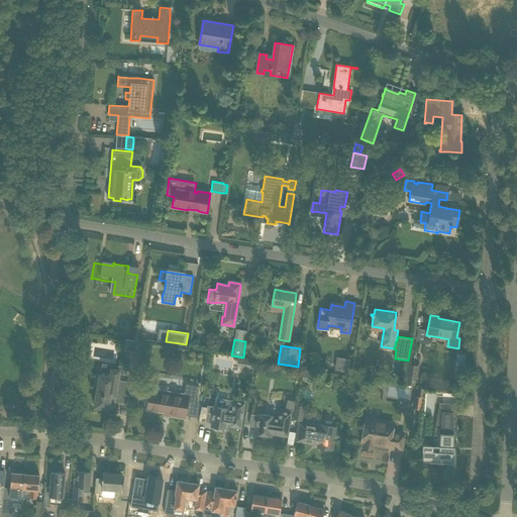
[(349,372),(349,358),(336,357),(335,371),(349,372)]
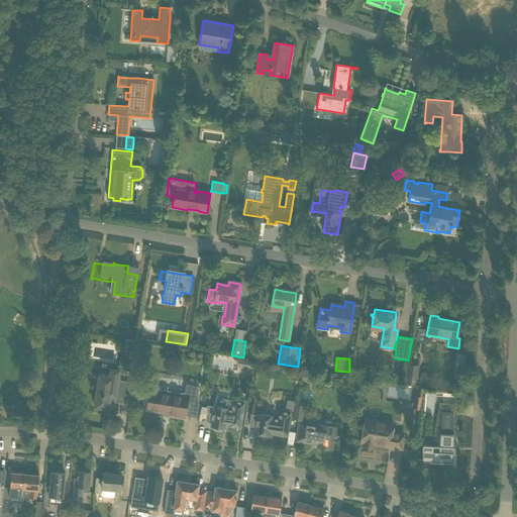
[(253,359),(246,358),(244,368),(252,369),(253,359)]
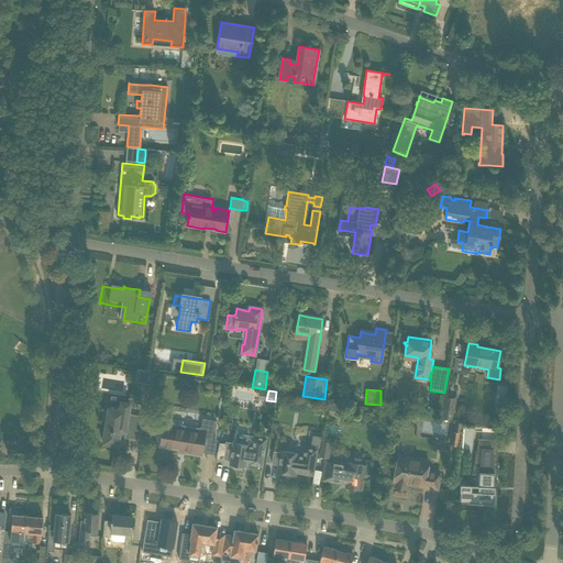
[(453,420),(456,399),(444,397),(441,418),(453,420)]
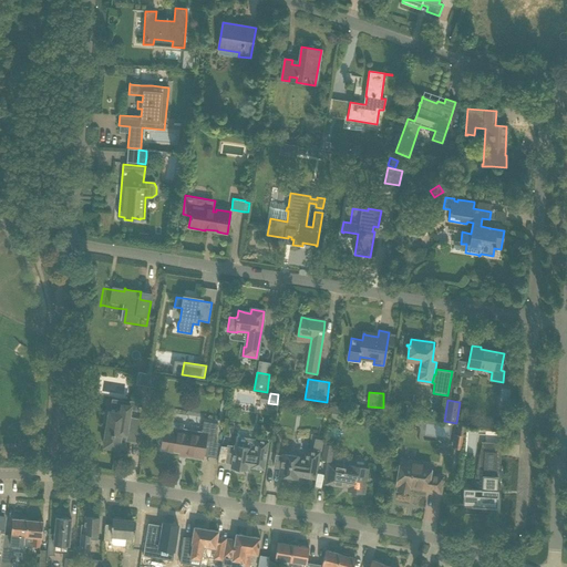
[(140,426),(141,419),(129,416),(130,410),(136,411),(137,402),(130,401),(129,405),(122,404),(121,413),(109,411),(109,414),(106,414),(105,423),(107,423),(103,446),(119,449),(120,436),(125,437),(124,441),(137,443),(138,433),(140,433),(141,428),(140,426)]
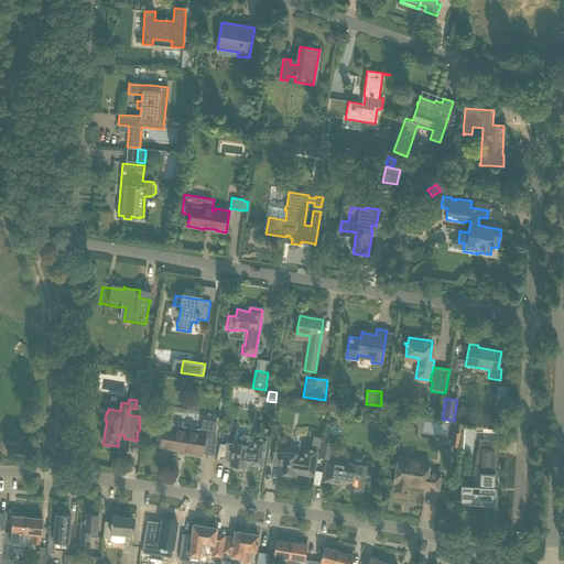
[(331,403),(328,415),(339,418),(342,404),(331,403)]
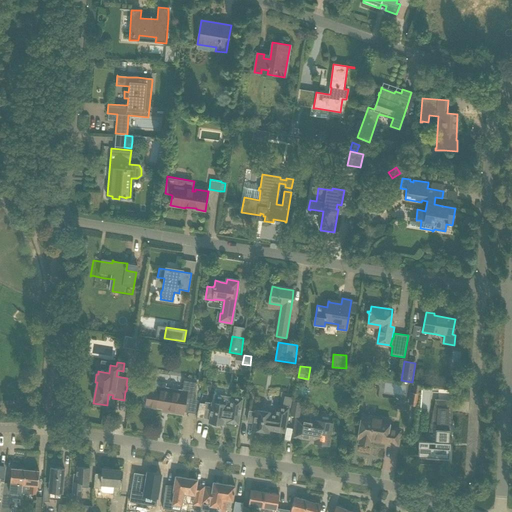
[(196,383),(184,381),(182,389),(166,387),(166,383),(150,380),(150,384),(149,384),(148,388),(146,405),(169,409),(169,412),(183,414),(185,397),(194,399),(196,383)]
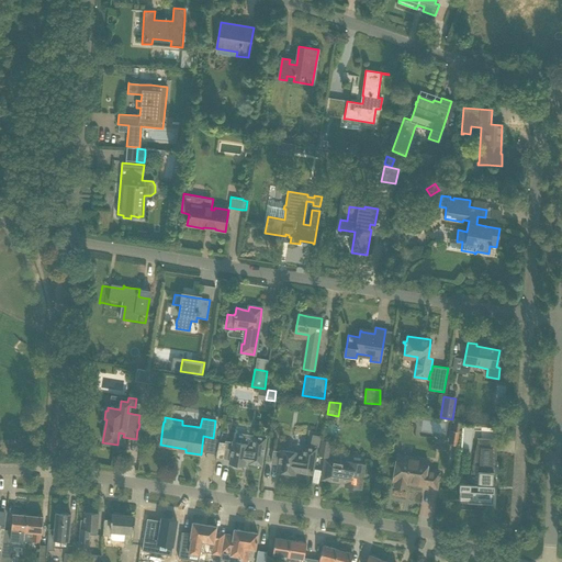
[(459,446),(462,423),(462,422),(454,420),(453,431),(450,430),(448,442),(448,445),(459,446)]
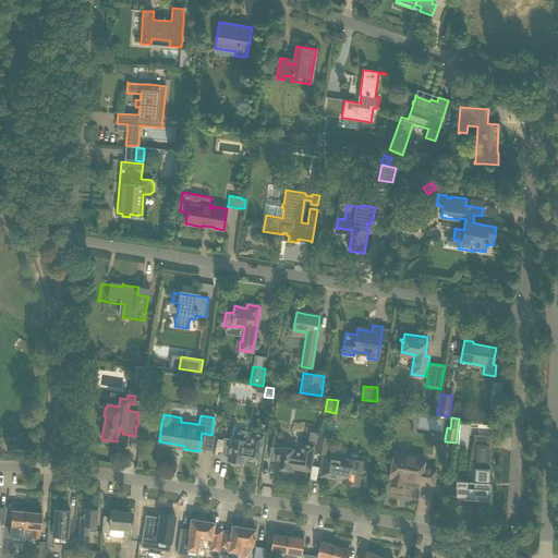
[(252,433),(250,443),(245,441),(231,438),(231,440),(223,439),(222,446),(230,447),(228,461),(232,461),(231,463),(238,464),(239,462),(242,463),(243,459),(247,459),(247,460),(259,462),(264,435),(252,433)]
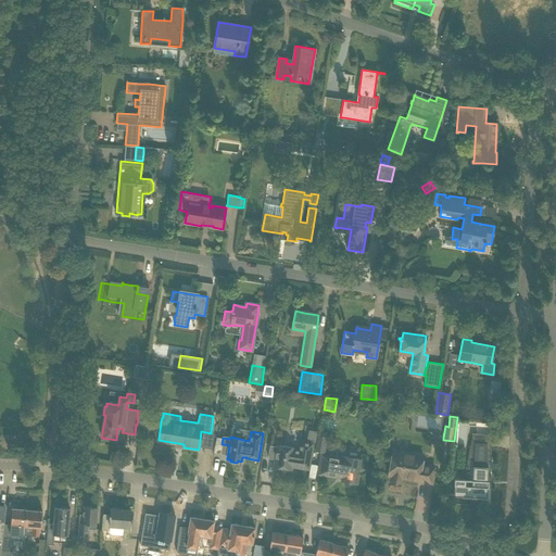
[(316,432),(310,431),(307,440),(315,442),(316,432)]
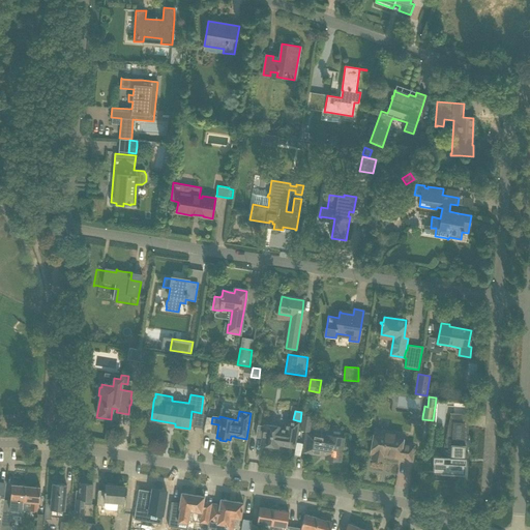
[(308,432),(312,416),(303,415),(301,430),(308,432)]
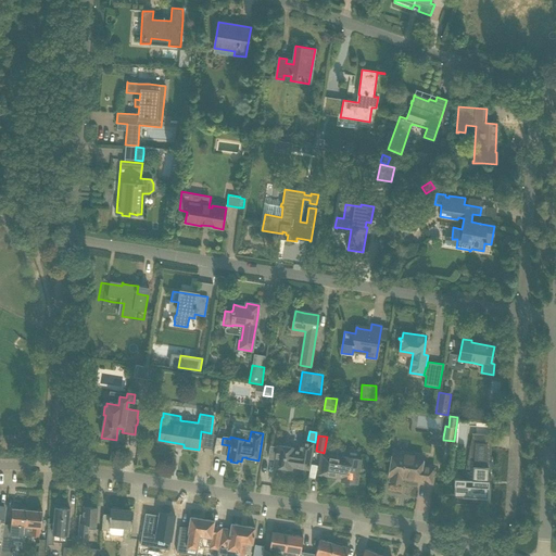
[(268,458),(275,459),(276,459),(275,467),(291,469),(291,466),(307,468),(312,444),(301,442),(300,451),(294,450),(294,449),(278,445),(277,447),(270,446),(268,458)]
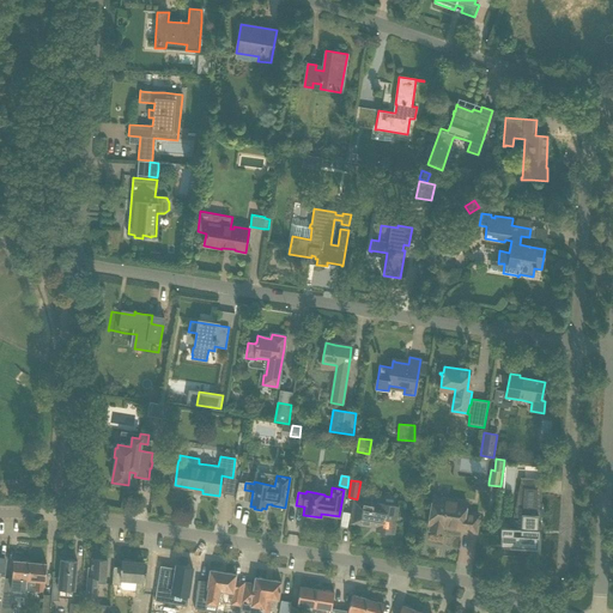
[(538,516),(538,509),(535,509),(536,489),(523,489),(521,529),(501,528),(501,535),(501,546),(536,548),(536,538),(538,538),(539,530),(538,530),(538,516)]
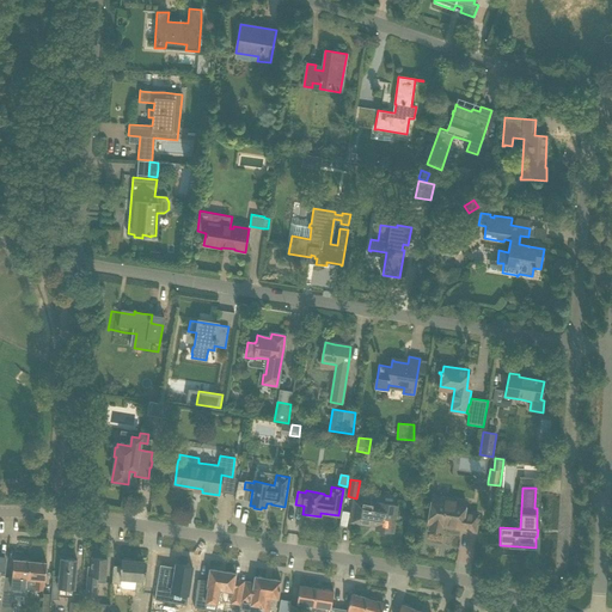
[(433,496),(428,524),(430,525),(429,530),(441,531),(442,526),(444,526),(444,524),(450,525),(450,527),(475,532),(477,520),(478,514),(464,512),(466,501),(454,500),(454,503),(435,500),(436,496),(433,496)]
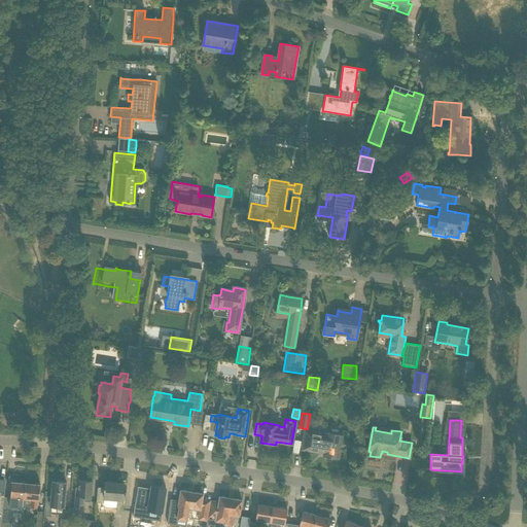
[(339,459),(341,442),(342,436),(305,431),(304,437),(302,450),(323,453),(323,456),(339,459)]
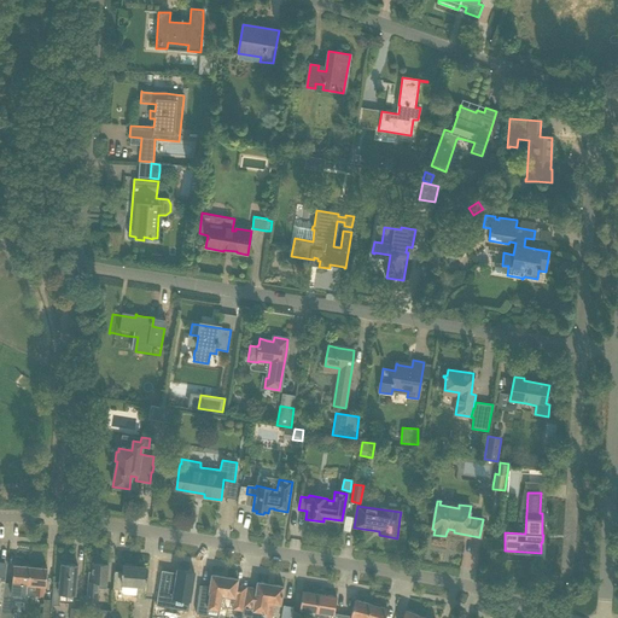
[(106,588),(108,571),(109,564),(106,564),(106,563),(98,561),(98,563),(93,563),(92,572),(89,572),(88,576),(86,601),(87,601),(93,601),(98,601),(99,588),(106,588)]
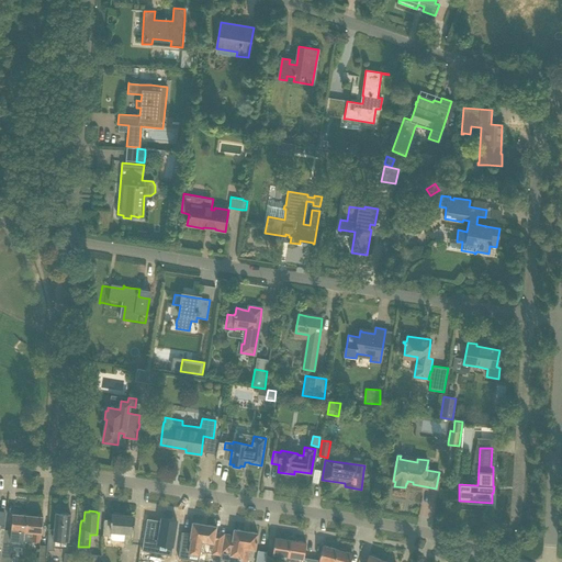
[(26,532),(27,516),(12,514),(11,530),(12,531),(11,540),(18,541),(19,532),(26,532)]
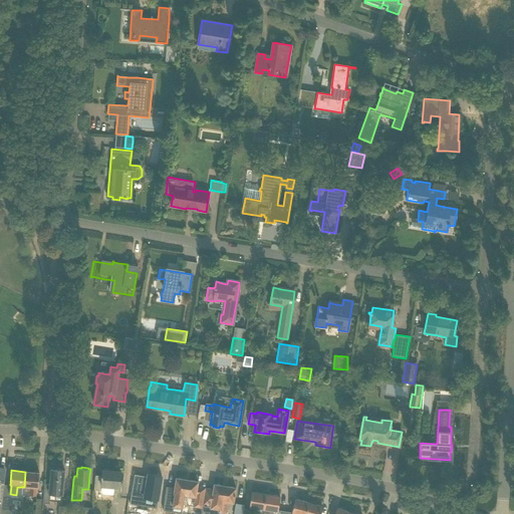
[(62,495),(64,481),(65,471),(50,470),(49,484),(44,484),(43,500),(42,503),(49,504),(49,494),(62,495)]
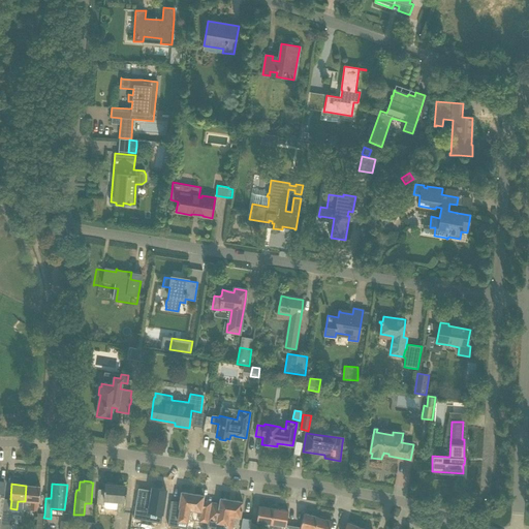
[(104,490),(98,489),(96,504),(104,504),(104,507),(105,509),(117,510),(117,512),(124,512),(126,497),(123,497),(124,486),(105,484),(104,490)]
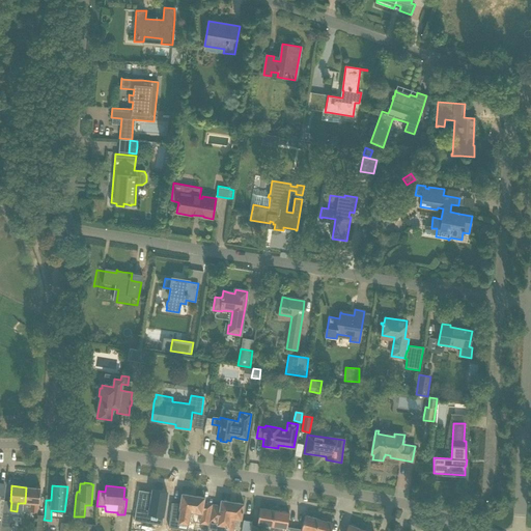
[(39,504),(39,499),(40,488),(26,487),(25,503),(31,504),(30,512),(37,513),(38,504),(39,504)]
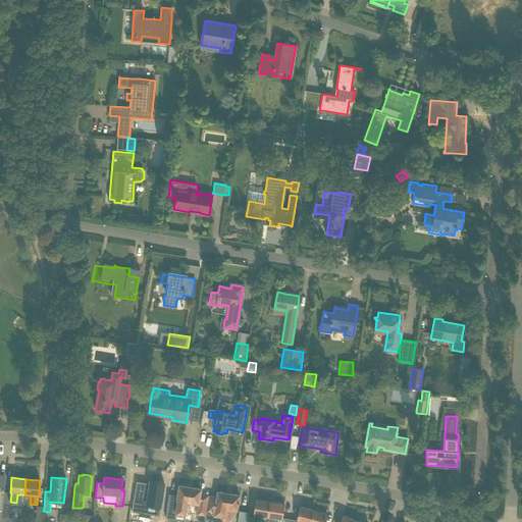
[(137,482),(132,512),(146,514),(154,515),(159,516),(162,500),(163,493),(164,486),(158,485),(159,482),(151,481),(150,481),(150,484),(137,482)]
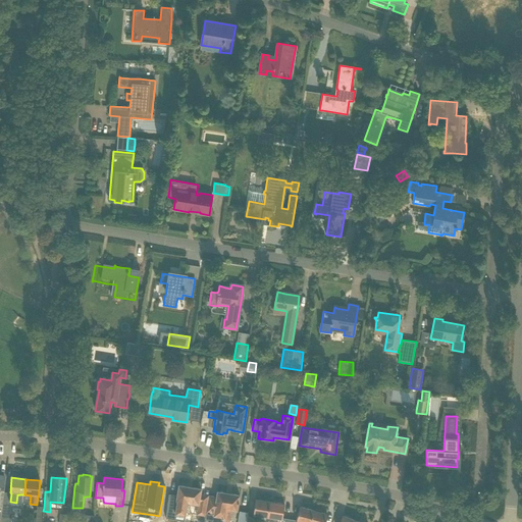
[(169,494),(166,518),(173,519),(185,520),(186,515),(190,487),(178,485),(177,496),(175,496),(169,494)]
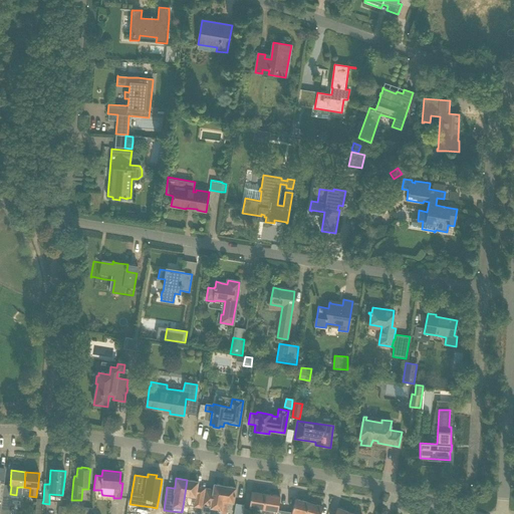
[(202,508),(205,488),(197,487),(198,482),(187,480),(181,513),(186,513),(187,508),(188,508),(188,506),(202,508)]
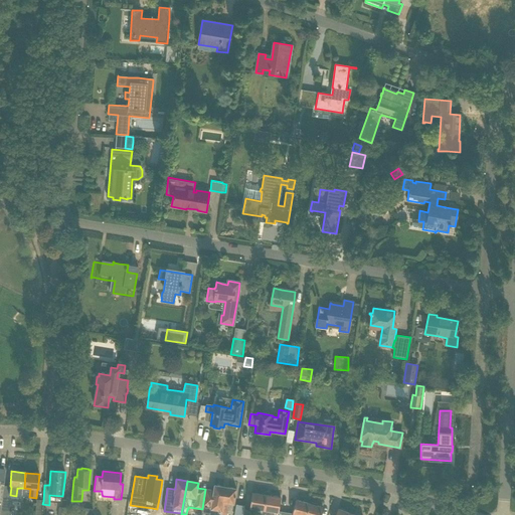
[(220,514),(225,487),(214,485),(213,490),(205,489),(202,509),(201,512),(209,514),(208,514),(220,514)]
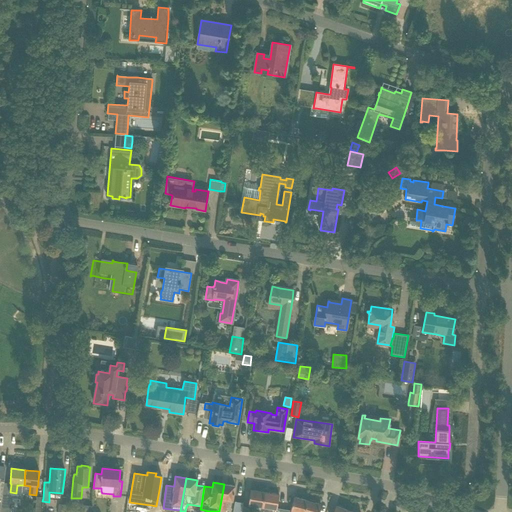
[(232,501),(233,496),(235,486),(224,484),(219,511),(223,511),(224,511),(227,500),(232,501)]
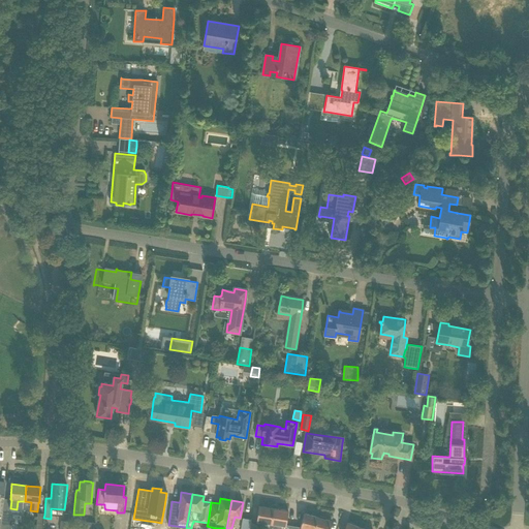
[(271,524),(274,508),(258,506),(256,522),(263,523),(262,528),(270,528),(271,524)]
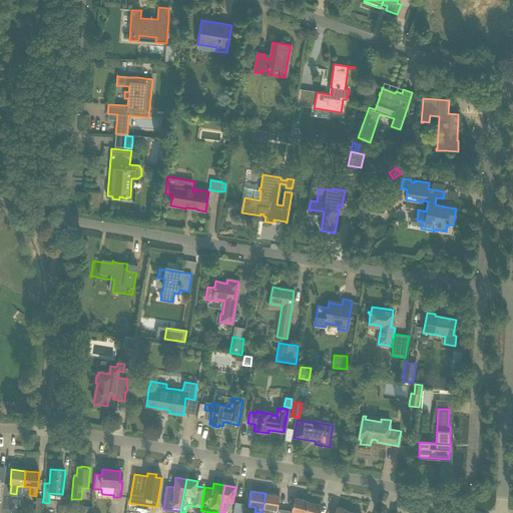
[(262,512),(277,512),(277,511),(278,505),(280,495),(266,493),(263,508),(262,512)]
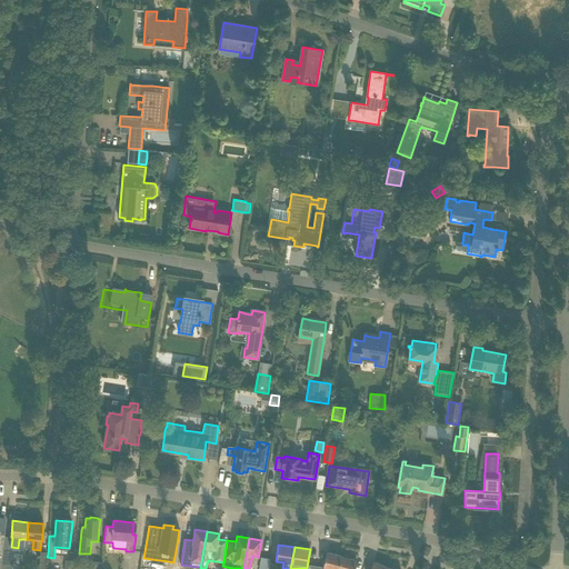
[(46,568),(47,557),(48,553),(40,552),(38,568),(46,568)]
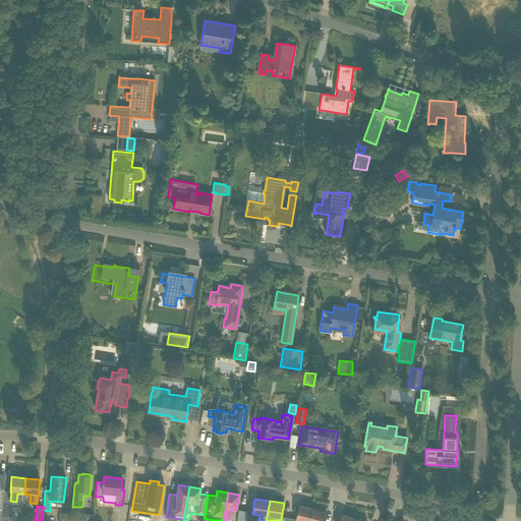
[(309,520),(312,509),(299,506),(296,516),(295,520),(309,520)]
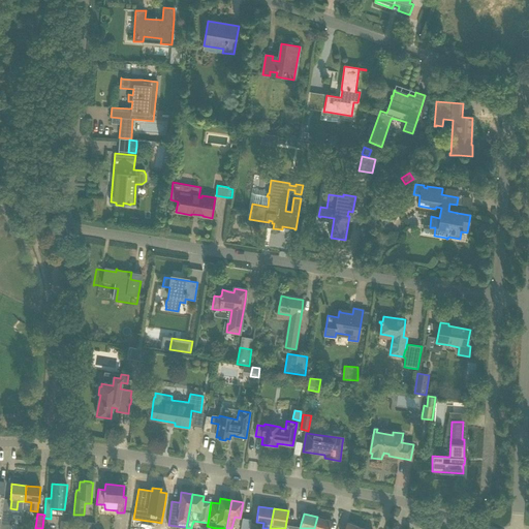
[(314,528),(329,528),(332,521),(325,519),(325,518),(319,516),(319,518),(317,517),(314,528)]
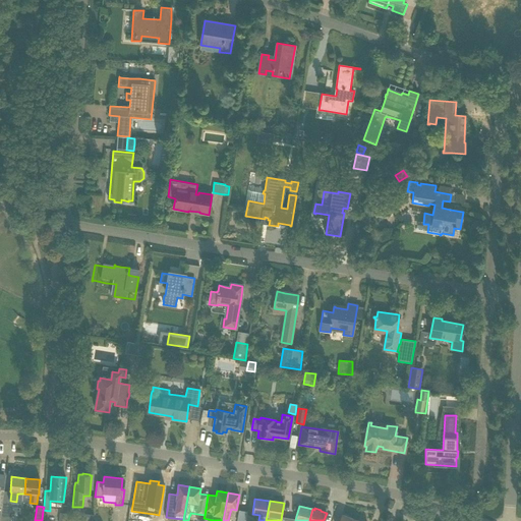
[(239,510),(236,520),(245,520),(247,515),(247,512),(239,510)]
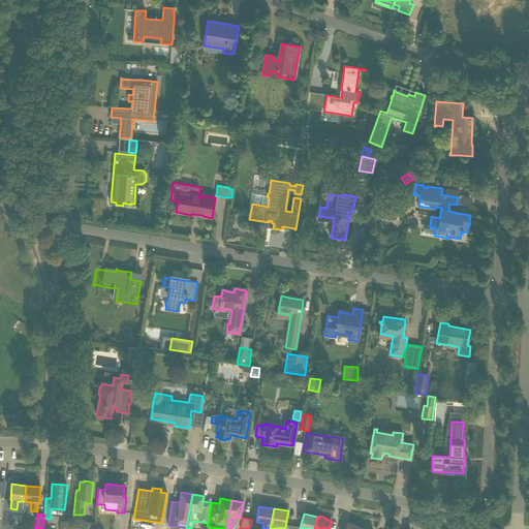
[(61,520),(59,528),(67,528),(68,521),(61,520)]
